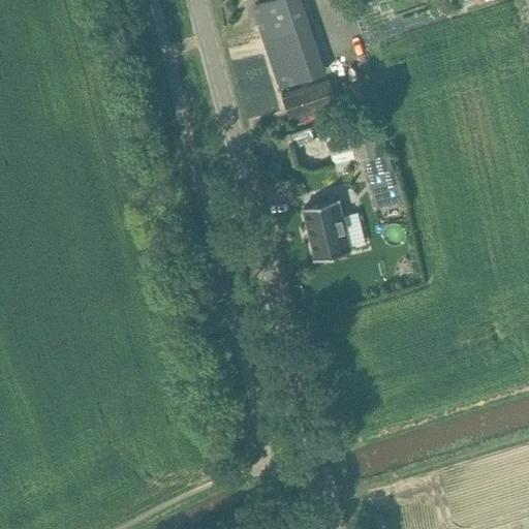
[(325,72),(301,0),(274,0),(255,6),(281,87),(325,72)]
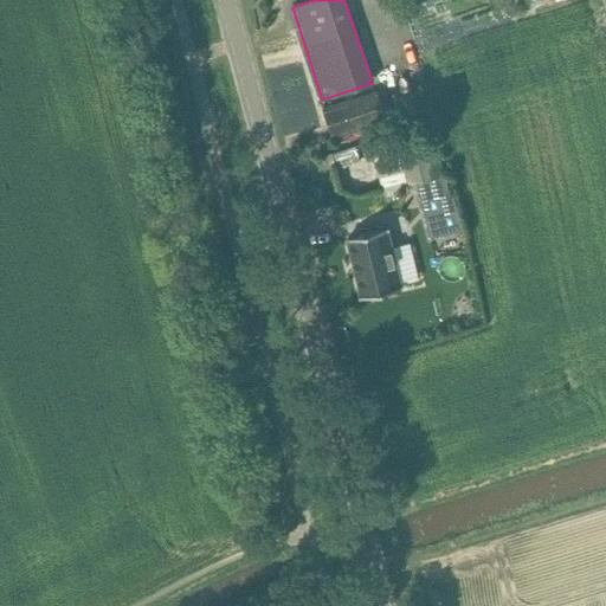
[(386,118),(376,91),(323,110),(333,139),(386,118)]
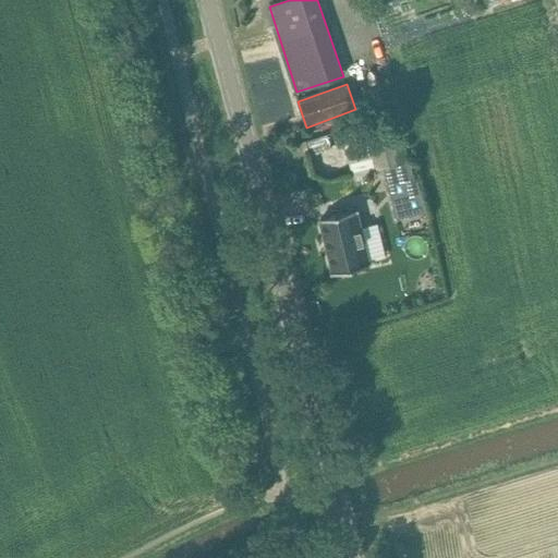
[(401,117),(343,132),(355,176),(384,168),(412,161),(401,117)]
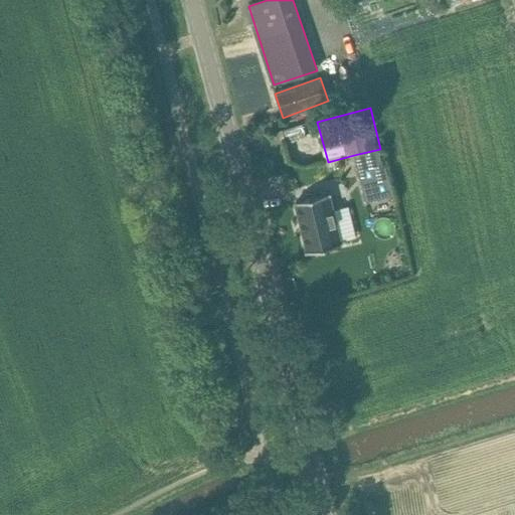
[(380,149),(354,155),(366,202),(395,194),(386,159),(383,160),(380,149)]
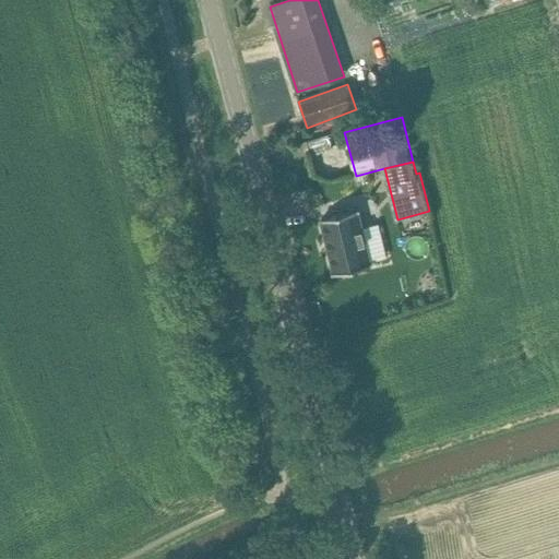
[(357,210),(320,219),(334,273),(370,264),(370,262),(387,258),(379,224),(361,228),(357,210)]
